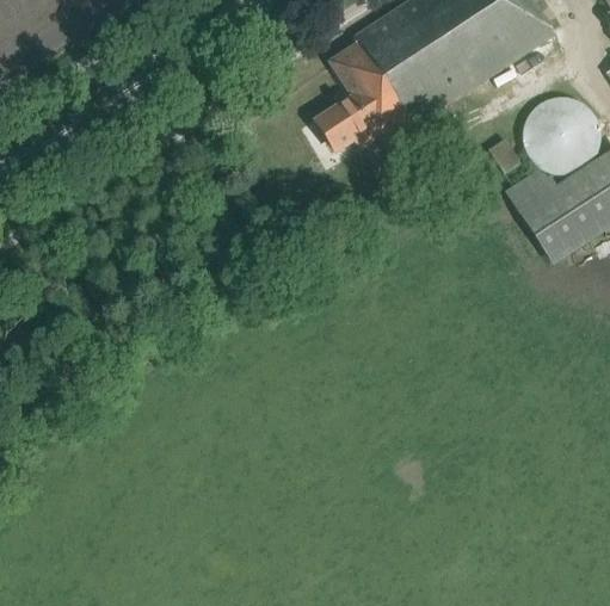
[(407,0),(351,37),(355,42),(410,125),(553,32),(533,0),(407,0)]
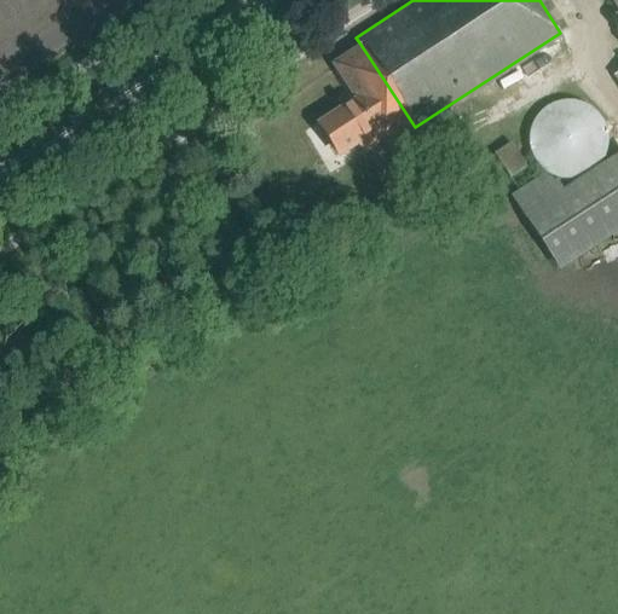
[(319,122),(338,150),(374,126),(387,145),(415,127),(359,42),(331,61),(356,98),(319,122)]
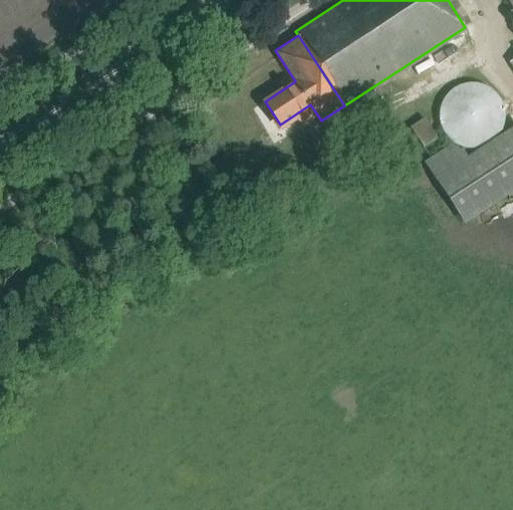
[(452,141),(459,144),(467,147),(481,145),(491,139),(496,134),(503,121),(503,109),(500,98),(492,89),(484,83),(474,80),(464,81),(456,84),(447,92),(442,100),(439,109),(440,119),(442,129),(448,137),(452,141)]
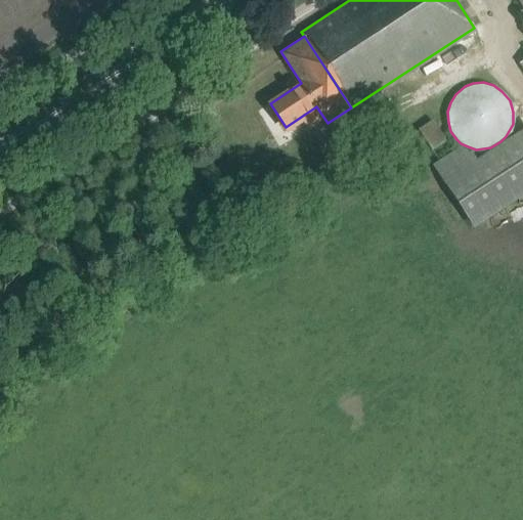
[(418,127),(429,147),(444,139),(432,119),(418,127)]
